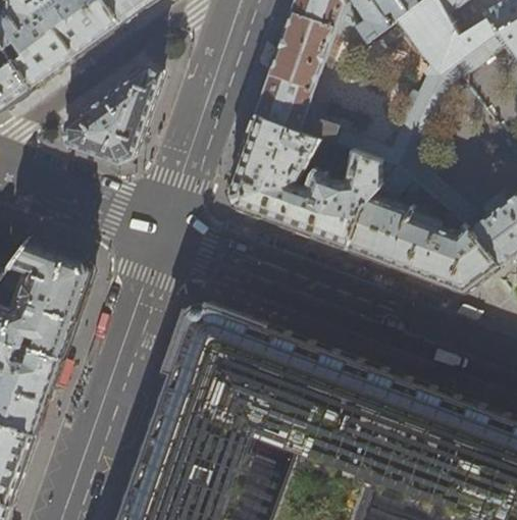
[(94,42),(118,23),(103,0),(0,0),(0,41),(3,46),(11,60),(30,89),(52,72),(94,42)]
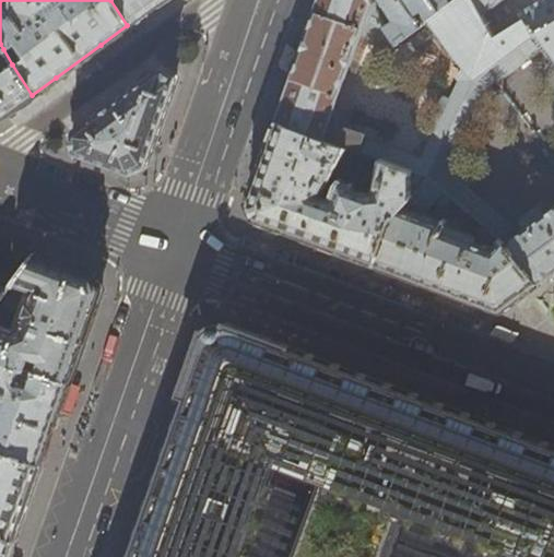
[(156,4),(162,0),(110,0),(127,25),(156,4)]
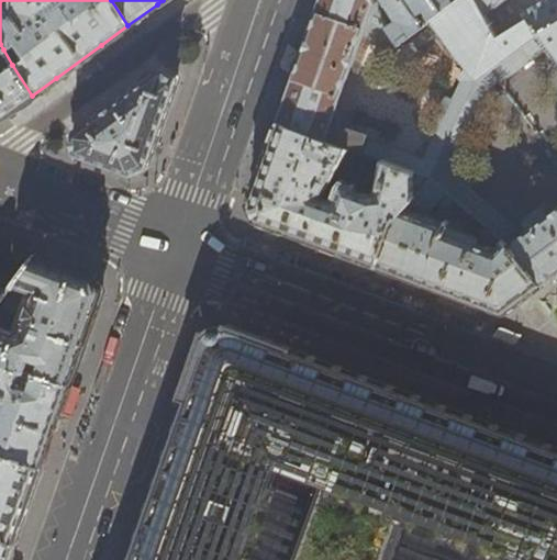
[(316,0),(300,48),(274,124),(320,142),(357,34),(393,46),(393,44),(382,26),(374,11),(366,0),(316,0)]
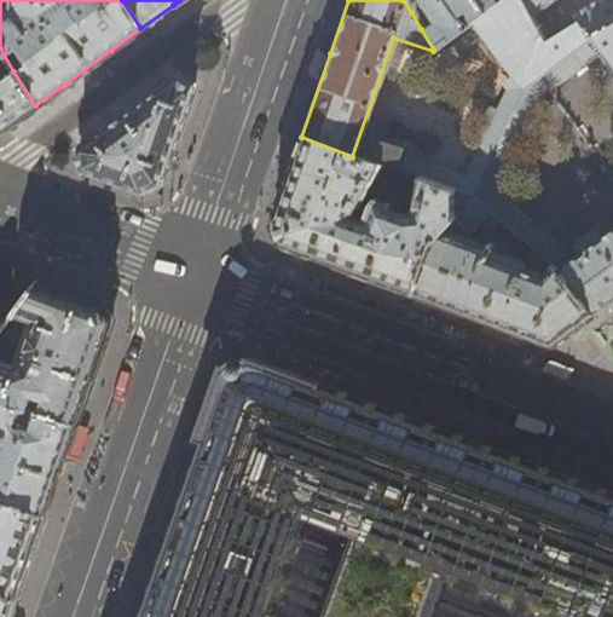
[(416,0),(421,7),(422,6),(432,22),(421,29),(433,48),(458,30),(438,0),(416,0)]
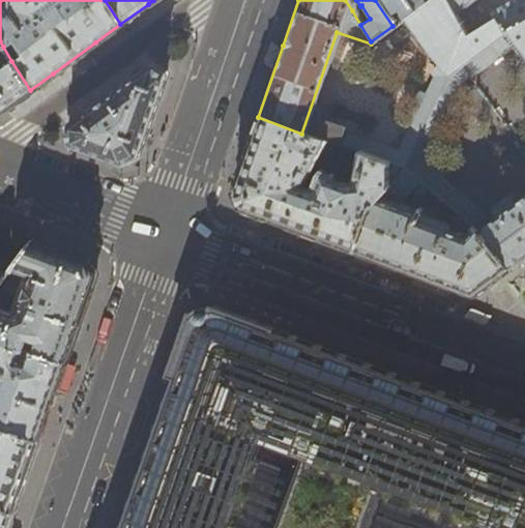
[(375,0),(392,26),(400,21),(413,10),(406,0),(375,0)]
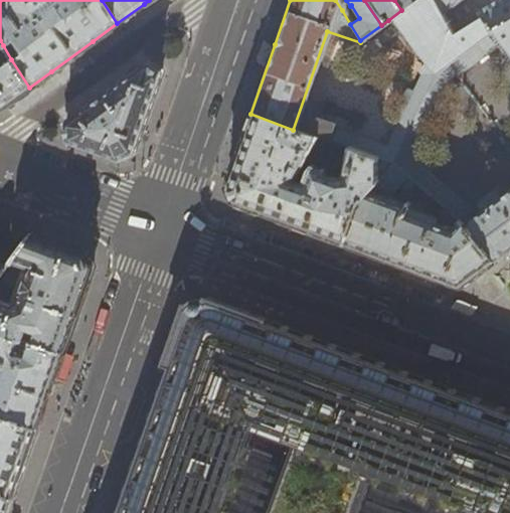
[(487,34),(487,32),(477,18),(452,35),(430,0),(414,0),(401,10),(388,20),(431,75),(445,65),(449,70),(477,50),(473,44),(487,34)]
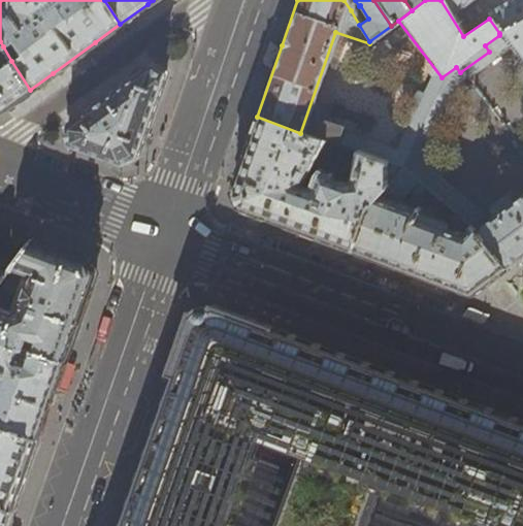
[(404,0),(412,10),(425,0),(404,0)]
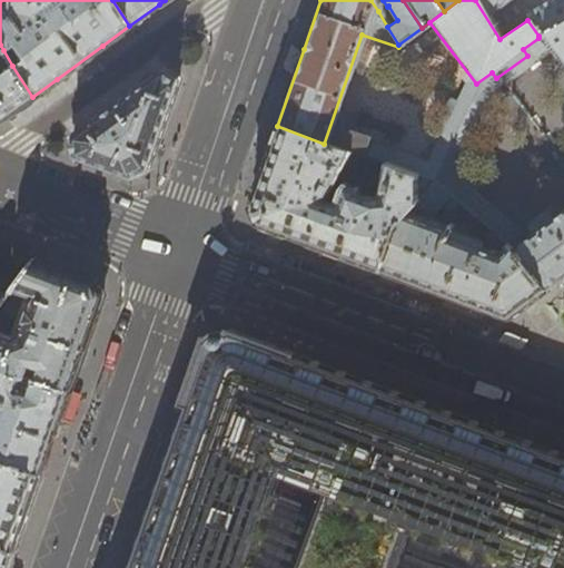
[(563,0),(475,0),(500,39),(527,20),(538,36),(542,35),(563,20),(563,0)]
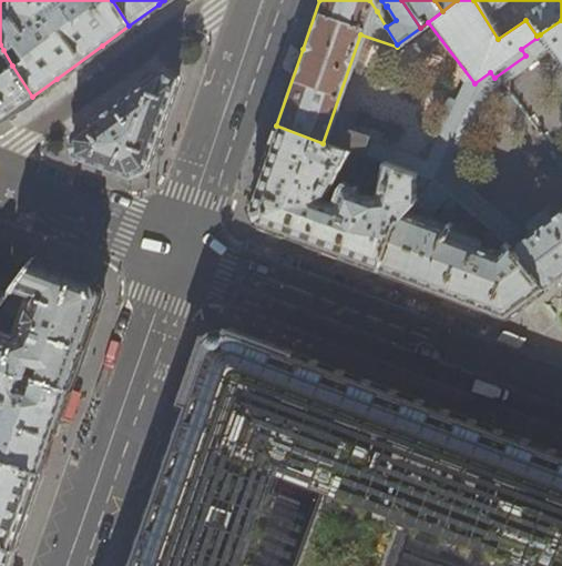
[(561,20),(540,34),(561,64),(561,209),(519,242),(435,168),(428,182),(452,204),(484,232),(514,258),(540,290),(561,273),(561,20)]
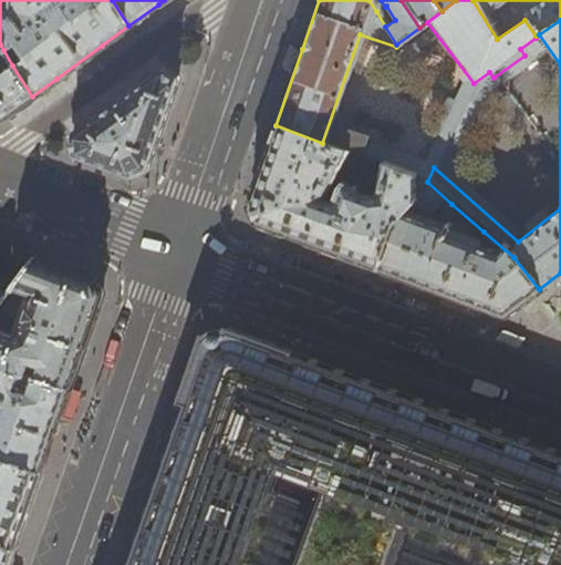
[(8,114),(32,96),(12,65),(0,73),(0,52),(3,50),(0,44),(0,119),(8,114)]
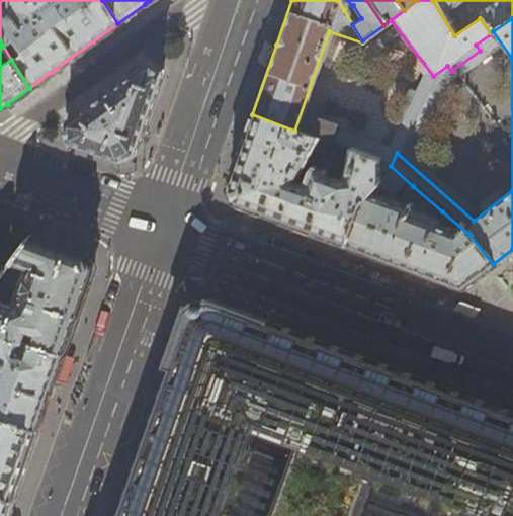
[(116,161),(130,155),(132,150),(131,150),(135,141),(137,136),(140,127),(141,124),(142,120),(146,108),(147,109),(148,105),(147,104),(151,93),(152,94),(154,88),(153,88),(156,79),(157,79),(158,75),(155,72),(155,73),(149,68),(150,68),(146,66),(142,69),(135,75),(135,74),(130,77),(130,78),(92,105),(78,115),(78,114),(75,117),(65,124),(62,126),(64,142),(68,143),(80,147),(80,148),(83,149),(83,148),(92,152),(98,154),(102,156),(102,155),(111,159),(116,161)]
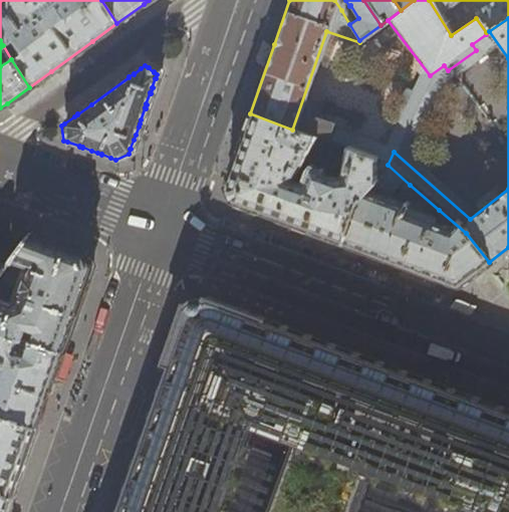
[(404,132),(418,139),(435,102),(421,95),(418,100),(404,93),(387,129),(401,136),(404,132)]
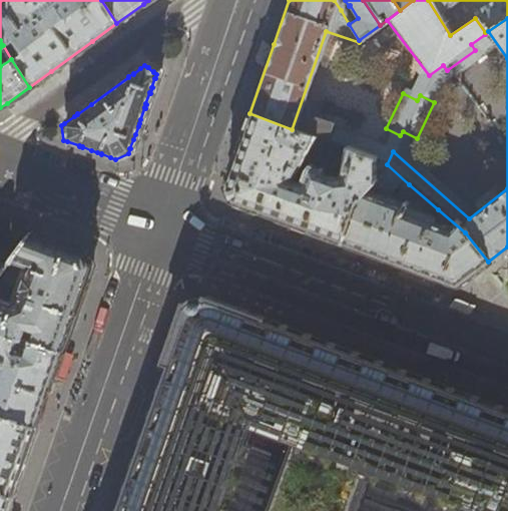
[(283,222),(340,243),(356,201),(387,164),(342,147),(343,158),(315,148),(308,164),(305,168),(301,176),(294,174),(313,137),(292,129),(249,113),(234,154),(222,188),(228,202),(283,222)]
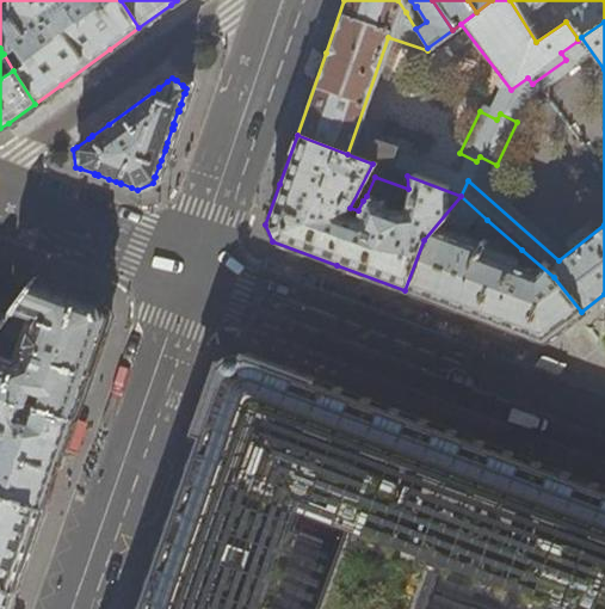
[(557,330),(581,312),(554,277),(522,250),(512,259),(479,247),(480,246),(457,238),(468,223),(477,231),(487,220),(461,196),(424,240),(405,290),(460,312),(541,342),(557,330)]
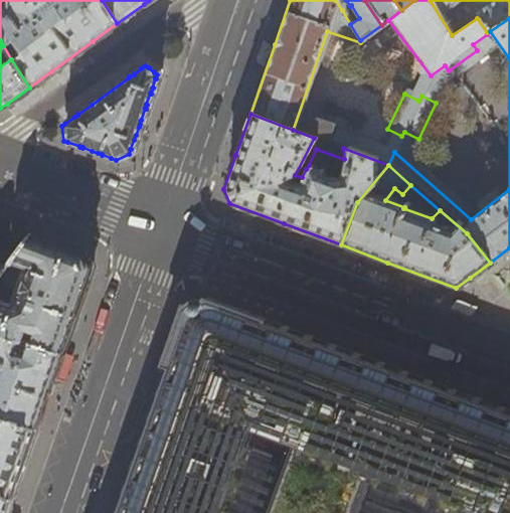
[(74,311),(90,269),(83,254),(57,245),(28,234),(4,268),(0,273),(0,332),(59,353),(74,311)]
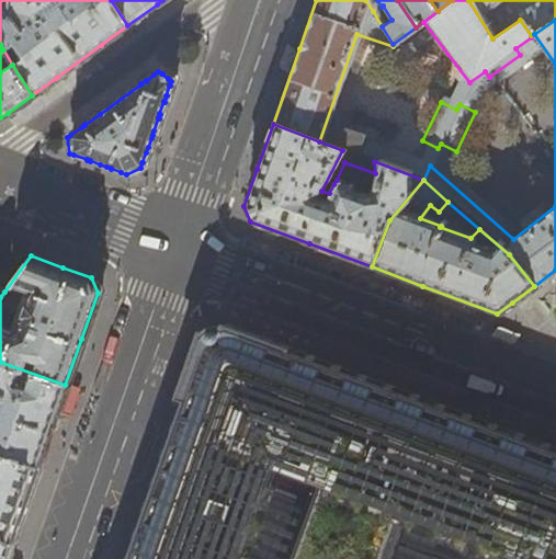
[(0,453),(36,468),(49,430),(55,415),(59,402),(65,387),(65,385),(0,362),(0,453)]
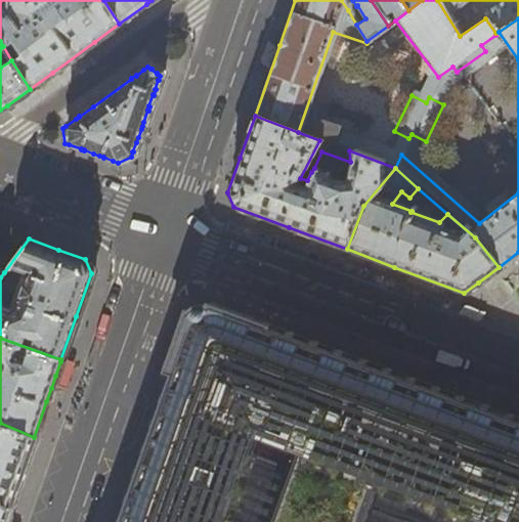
[(68,363),(60,361),(55,376),(51,388),(58,390),(68,363)]
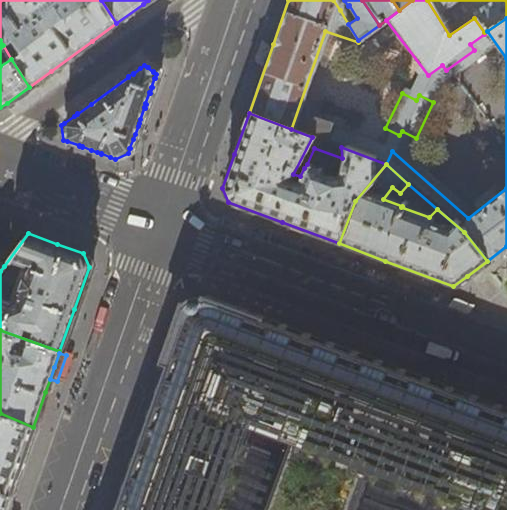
[(0,490),(8,497),(8,496),(13,481),(20,462),(33,427),(0,413),(0,490)]
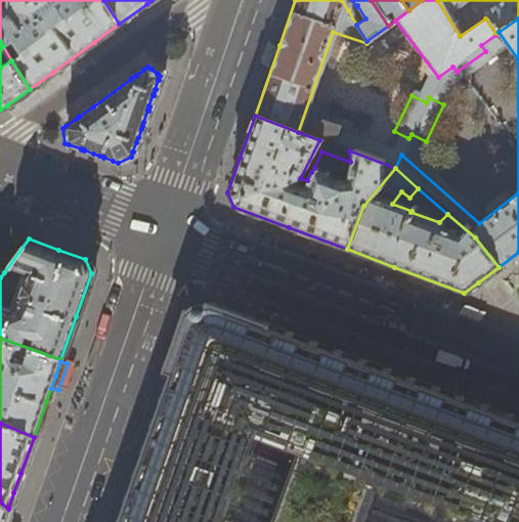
[(3,521),(8,509),(0,502),(0,521),(3,521)]
